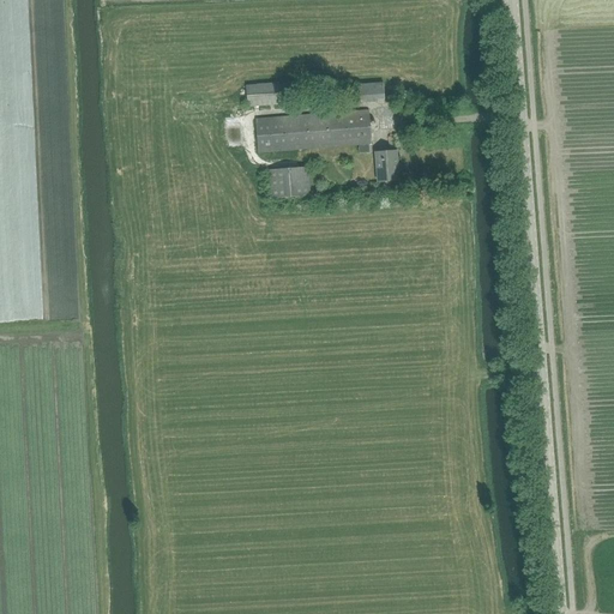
[(377,98),(385,98),(384,83),(357,85),(359,102),(378,101),(377,98)]
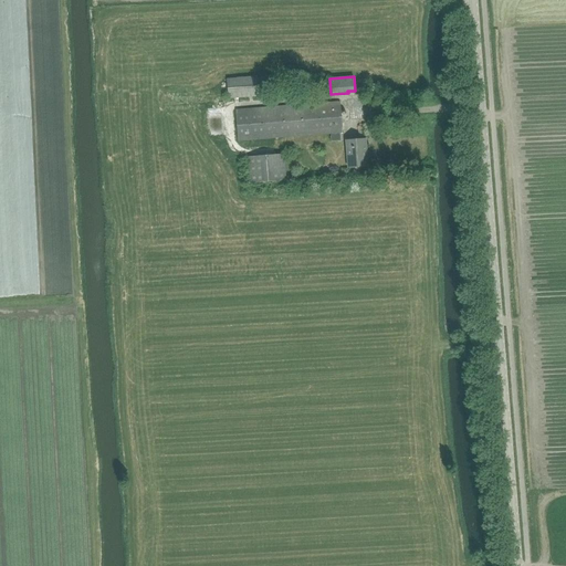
[(229,98),(259,96),(258,77),(227,80),(229,98)]
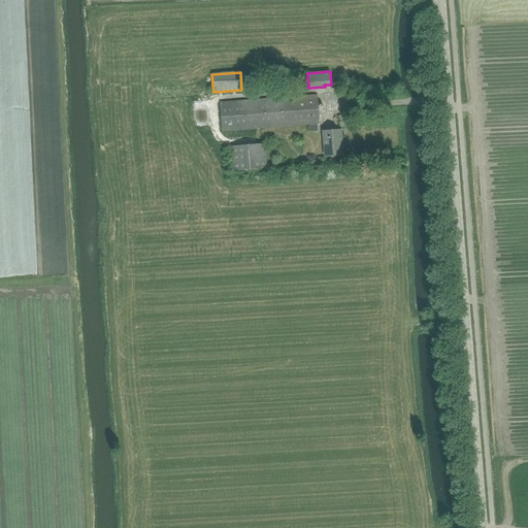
[(222,131),(320,123),(318,95),(220,103),(222,131)]
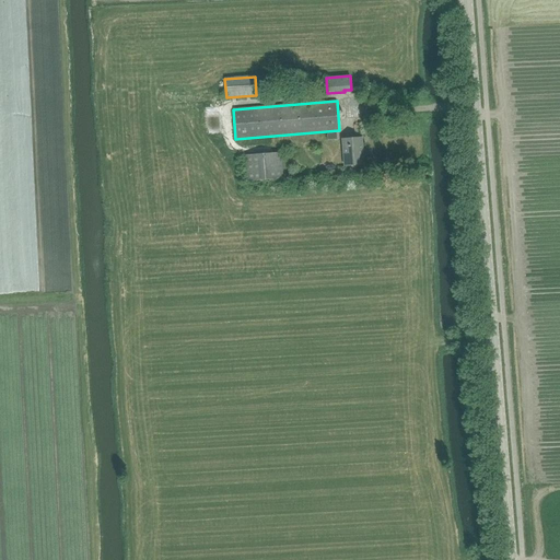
[(345,165),(363,164),(361,137),(342,139),(345,165)]
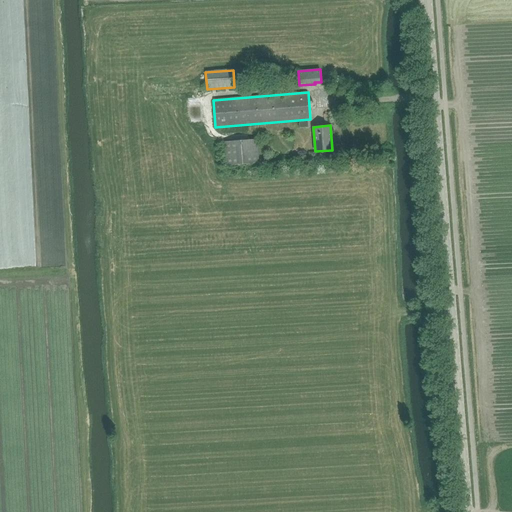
[(227,166),(259,163),(257,140),(225,142),(227,166)]
